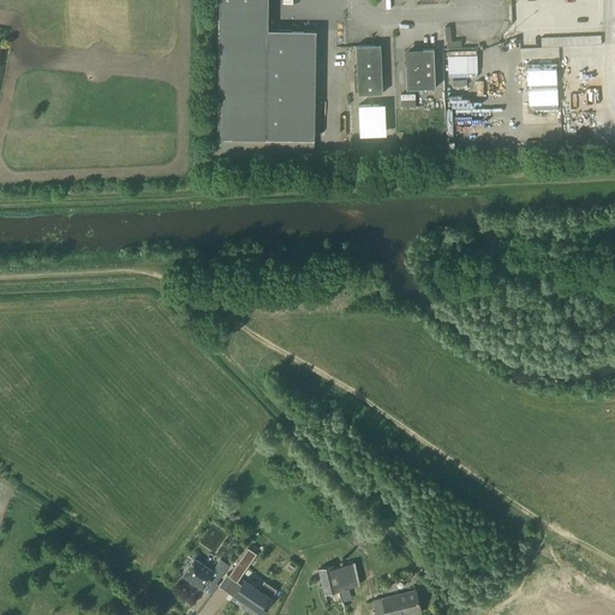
[(314,139),(315,31),(267,31),(267,0),(218,0),(216,139),(266,139),(314,139)]
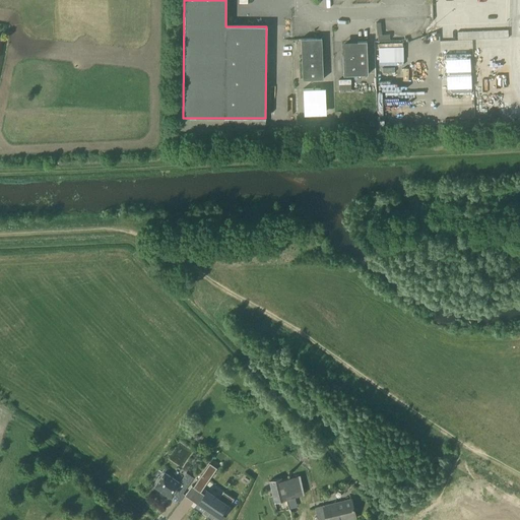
[(302,80),(323,79),(321,39),(301,40),(302,80)]
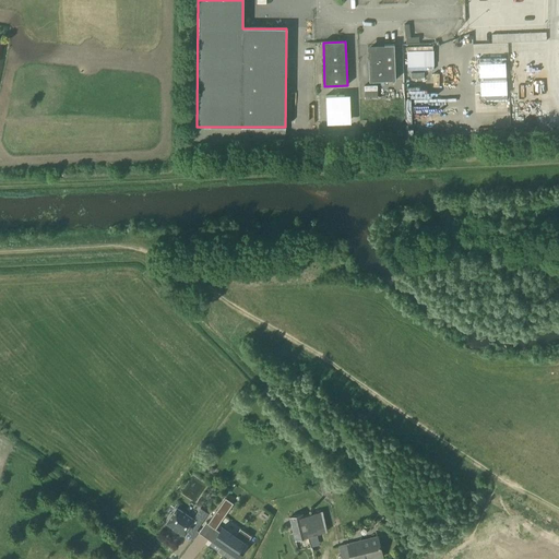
[(369,82),(395,81),(393,45),(383,46),(383,48),(370,48),(370,58),(368,59),(369,82)]
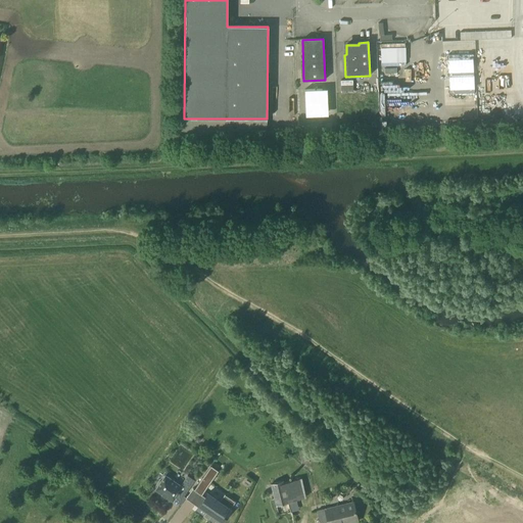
[(382,80),(385,86),(401,80),(398,73),(382,80)]
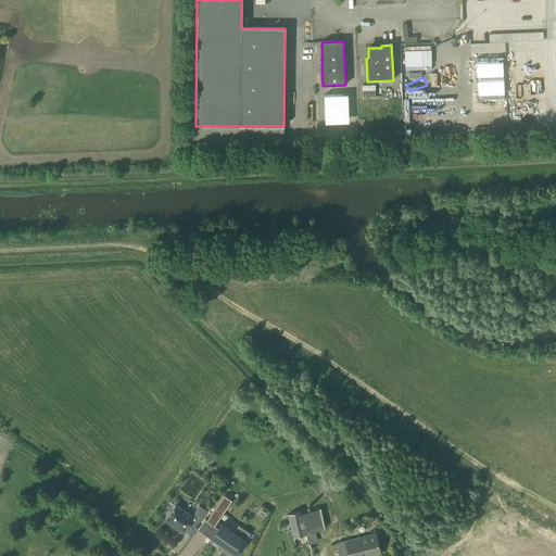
[(325,124),(349,123),(348,95),(324,96),(325,124)]
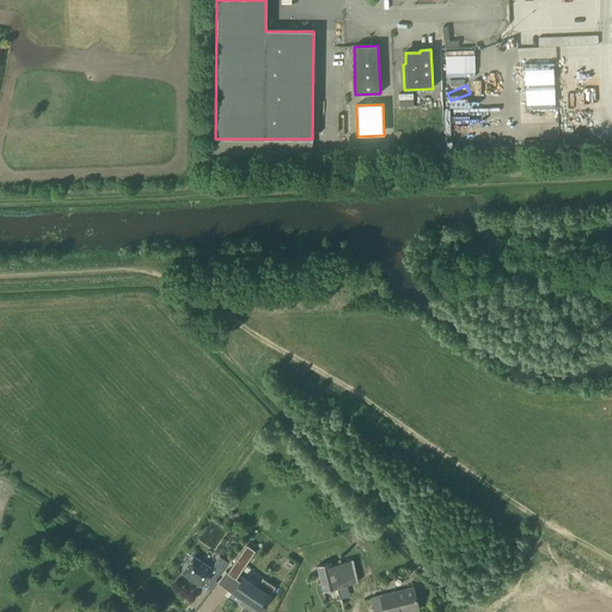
[(236,580),(255,551),(246,545),(227,573),(236,580)]
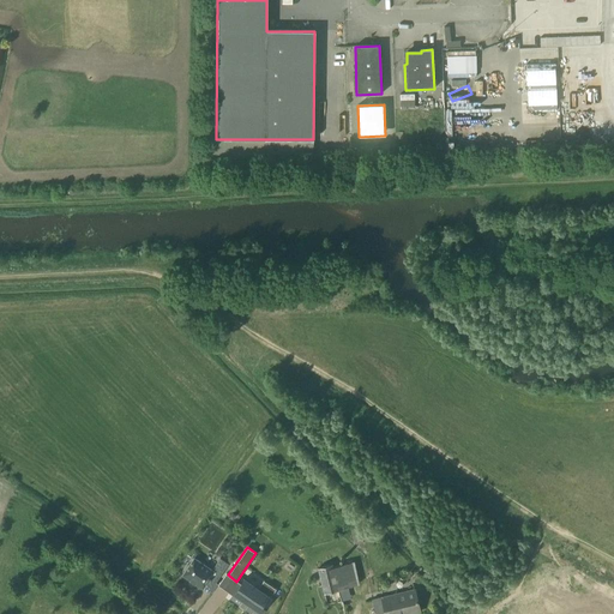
[(209,578),(216,583),(228,564),(220,558),(211,570),(194,558),(182,575),(203,589),(209,578)]
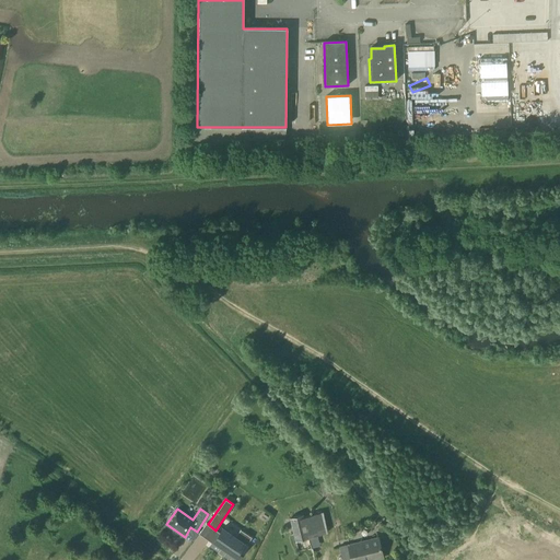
[(301,531),(302,539),(327,533),(323,514),(304,518),(303,514),(289,518),(291,533),(301,531)]
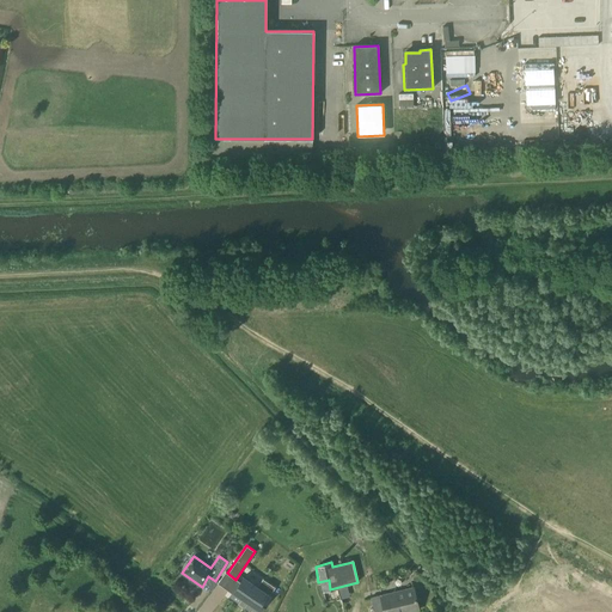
[(259,604),(267,593),(244,577),(231,595),(254,611),(257,611),(263,606),(259,604)]
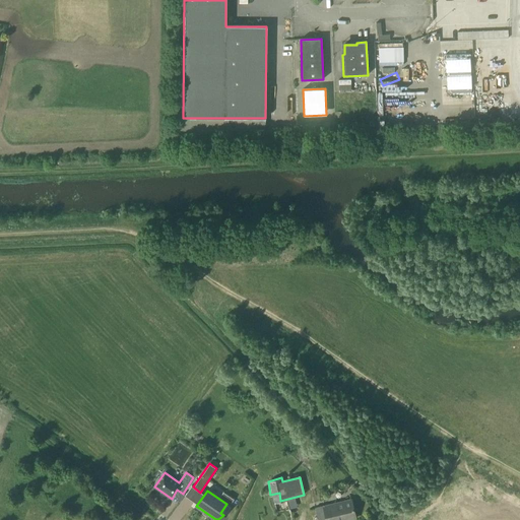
[(317,519),(348,519),(355,518),(351,500),(323,507),(323,506),(315,508),(317,519)]
